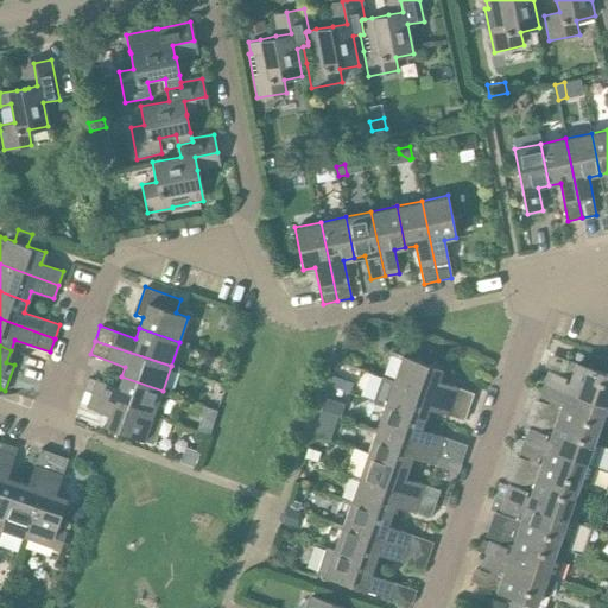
[(393,380),(469,406),(474,393),(438,380),(442,368),(401,355),(393,380)]
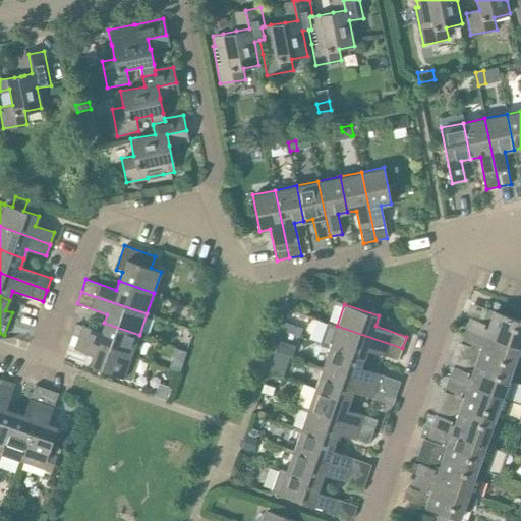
[(467,330),(520,348),(520,321),(494,311),(488,324),(470,320),(467,330)]
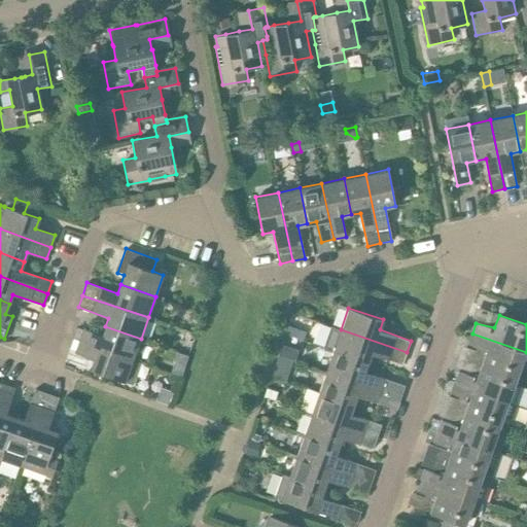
[(288,325),(285,335),(295,339),(299,329),(288,325)]
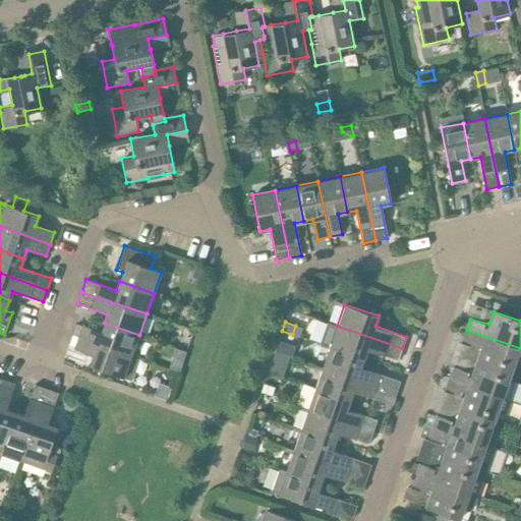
[(132,356),(139,335),(104,323),(101,331),(82,325),(78,337),(132,356)]
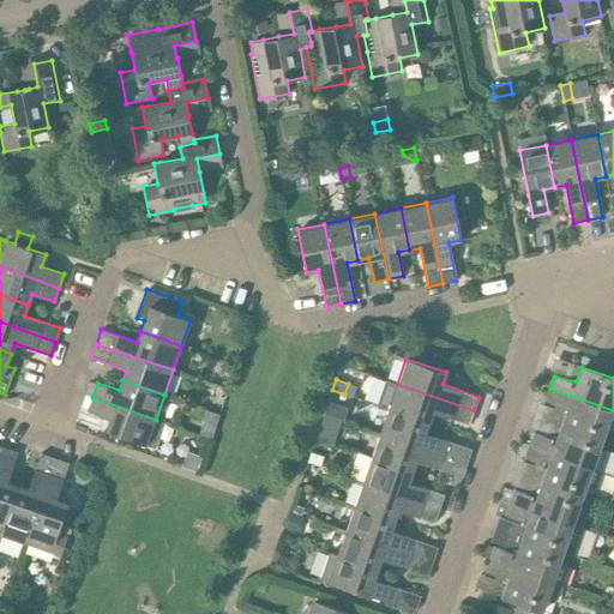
[(474,410),(397,384),(396,385),(385,380),(377,404),(387,409),(389,408),(428,422),(432,413),(469,425),(474,410)]
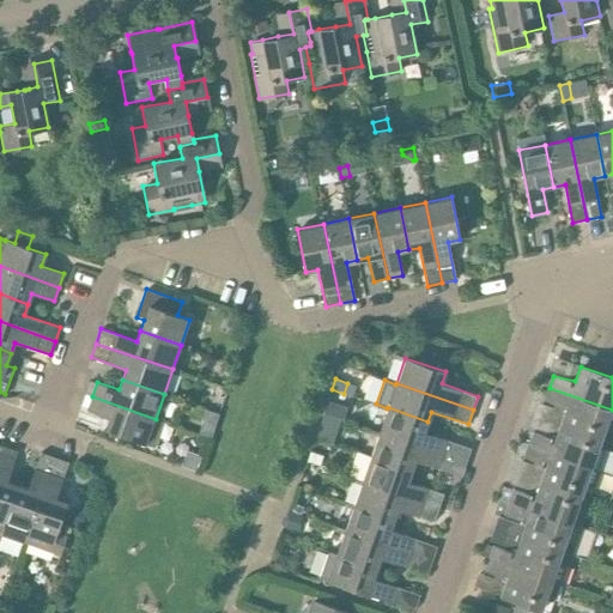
[(612,431),(612,430),(612,410),(550,388),(545,401),(566,407),(560,424),(601,438),(605,429),(612,431)]
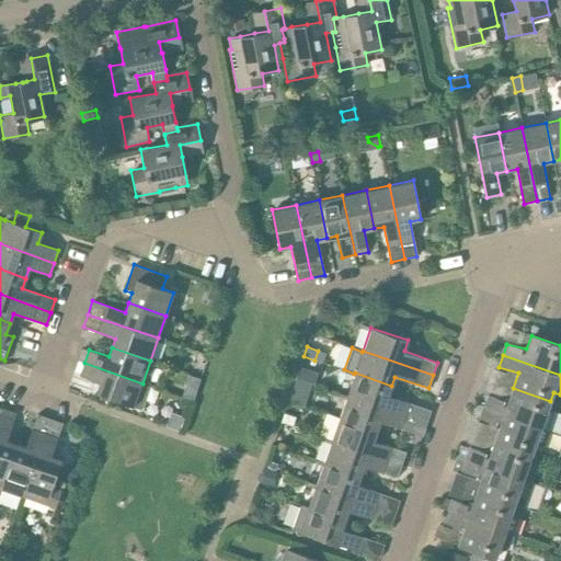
[(142,384),(84,363),(80,376),(101,382),(96,393),(141,410),(150,386),(142,384)]
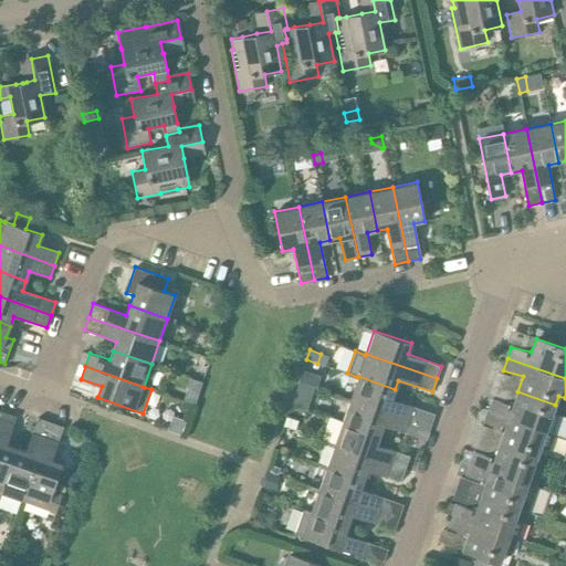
[(303,369),(299,381),(300,381),(304,383),(308,371),(303,369)]
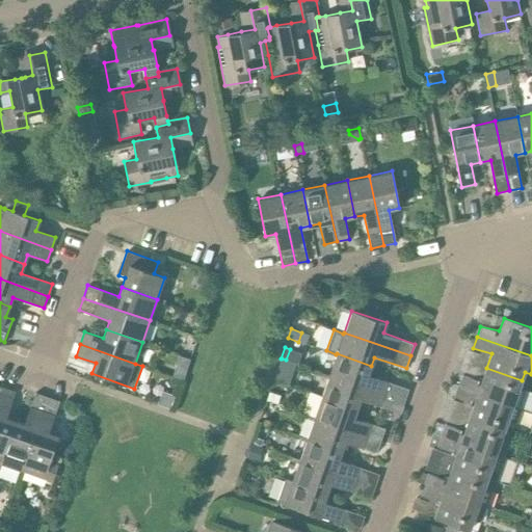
[(368,375),(371,366),(337,353),(336,354),(329,375),(383,394),(388,382),(368,375)]
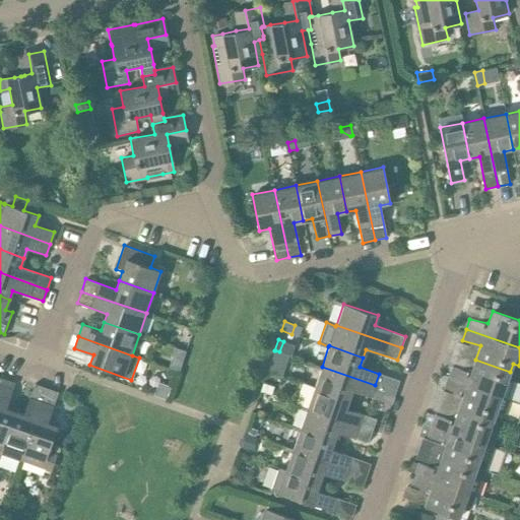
[(175,348),(169,368),(178,371),(179,372),(185,351),(175,348)]
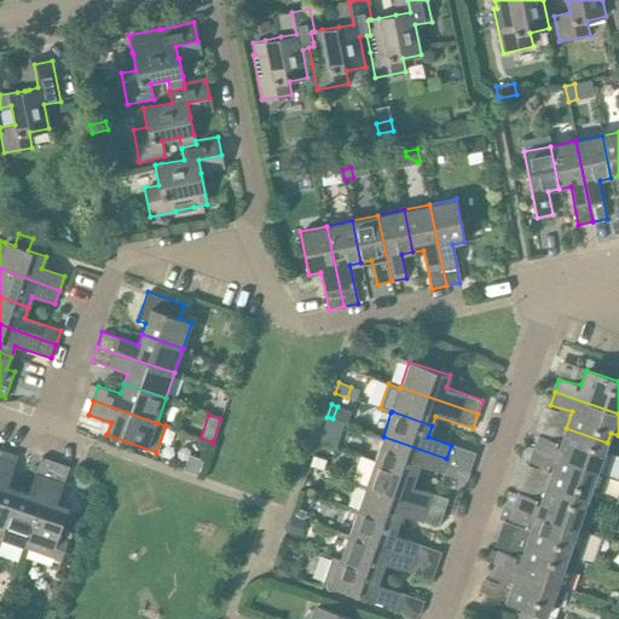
[(603,452),(607,443),(566,428),(561,444),(538,437),(534,449),(606,474),(606,473),(618,476),(618,455),(612,452),(611,455),(603,452)]
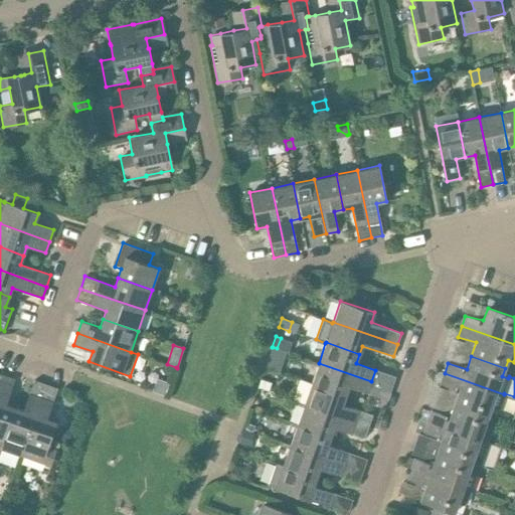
[(367,393),(371,381),(319,363),(311,383),(345,395),(348,387),(367,393)]
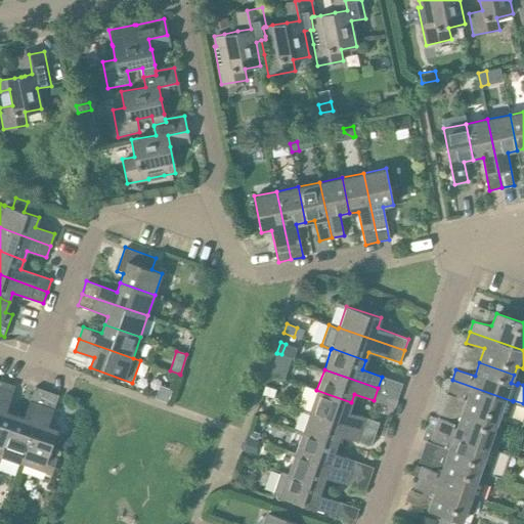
[(507,418),(513,401),(452,380),(448,391),(468,396),(463,410),(497,423),(499,416),(507,418)]
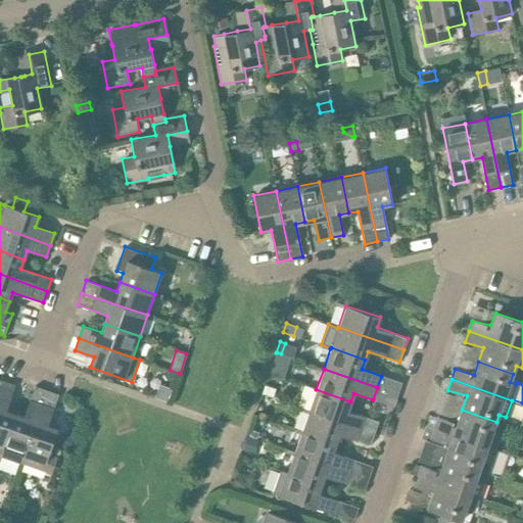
[(0,456),(14,414),(6,412),(14,385),(2,381),(0,388),(0,456)]
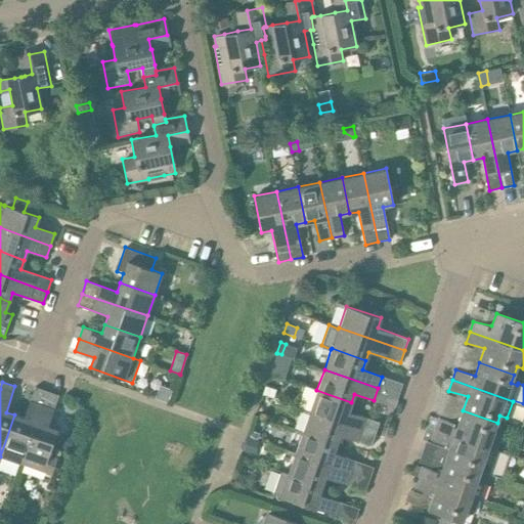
[(264,386),(262,394),(263,395),(273,398),(275,390),(266,387),(264,386)]
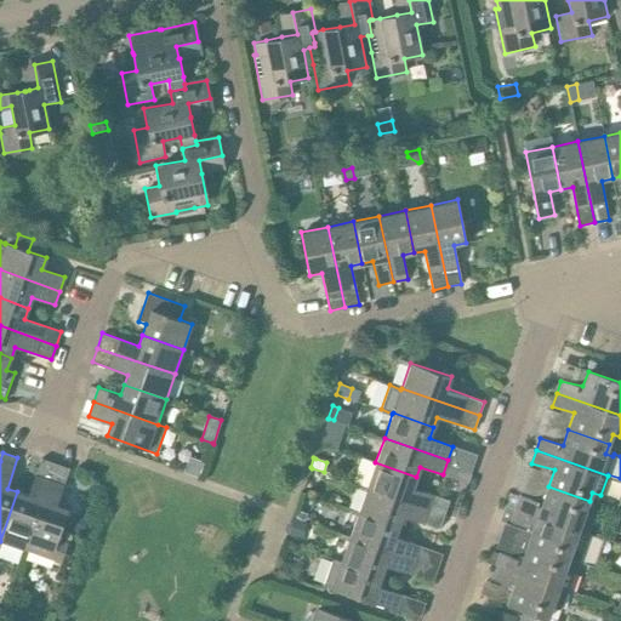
[(0,542),(24,552),(55,463),(41,459),(28,496),(17,491),(0,541),(0,542)]
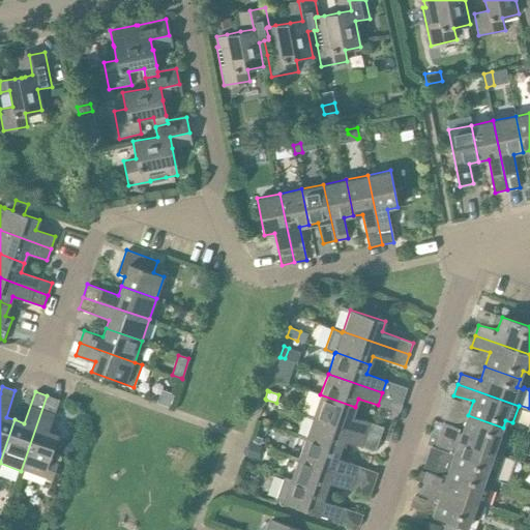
[(352,416),(355,407),(320,394),(313,415),(379,439),(383,427),(352,416)]
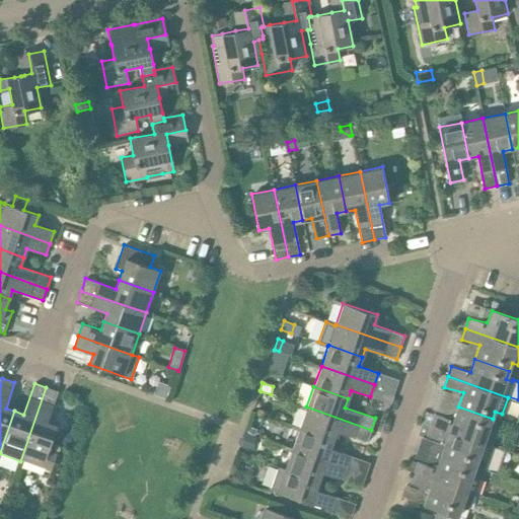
[(46,387),(20,461),(51,471),(57,453),(49,450),(57,426),(48,422),(58,391),(46,387)]
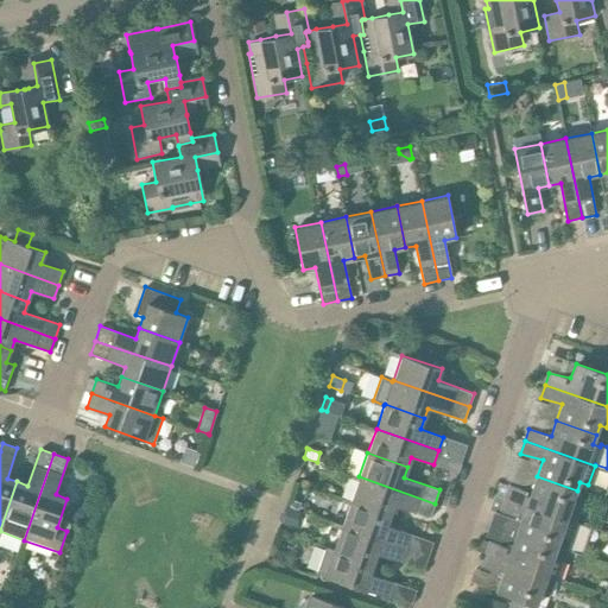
[(430,519),(435,504),(359,476),(350,501),(391,515),(394,506),(430,519)]
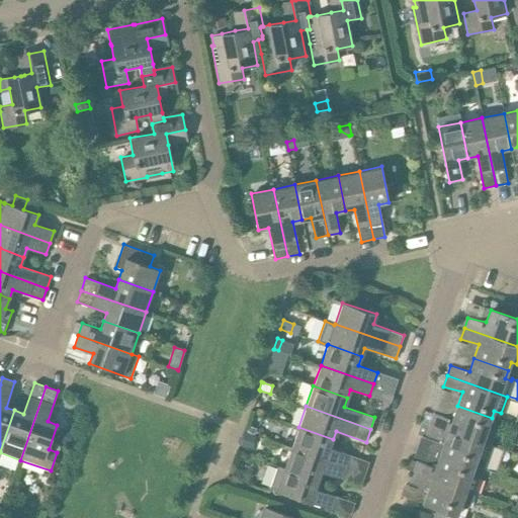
[(489,426),(492,418),(457,406),(453,419),(434,414),(430,424),(490,444),(496,429),(489,426)]
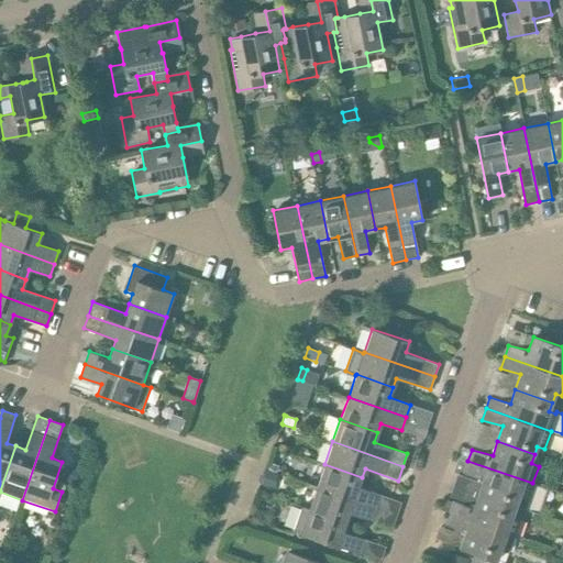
[(527,501),(532,483),(467,461),(464,473),(484,478),(478,494),(516,507),(519,499),(527,501)]
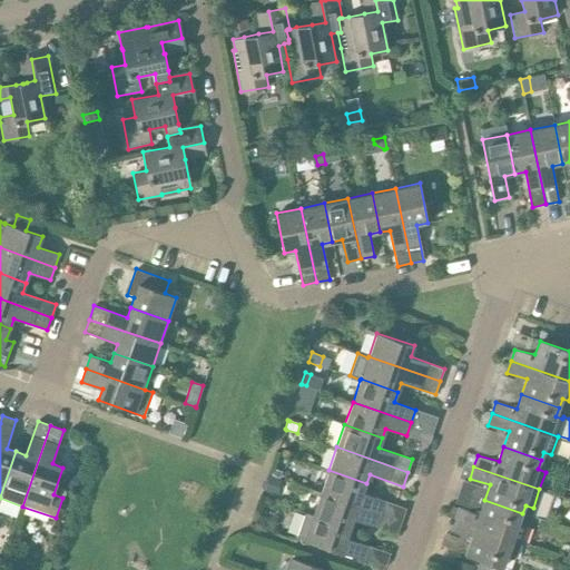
[(274,469),(272,475),(279,479),(282,472),(274,469)]
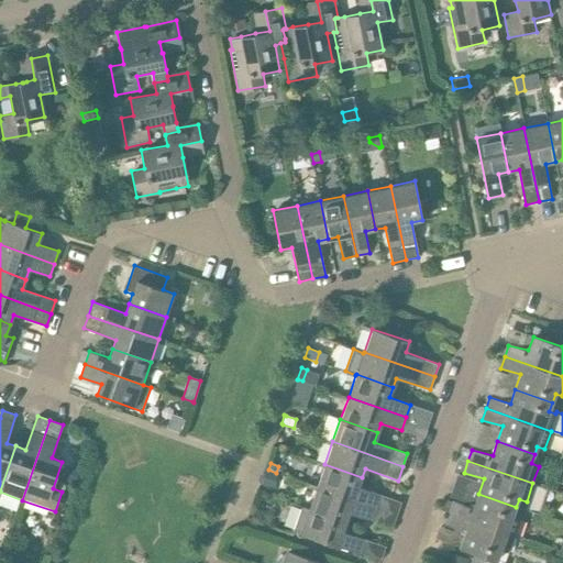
[(359,487),(362,477),(324,464),(317,486),(375,507),(379,495),(359,487)]
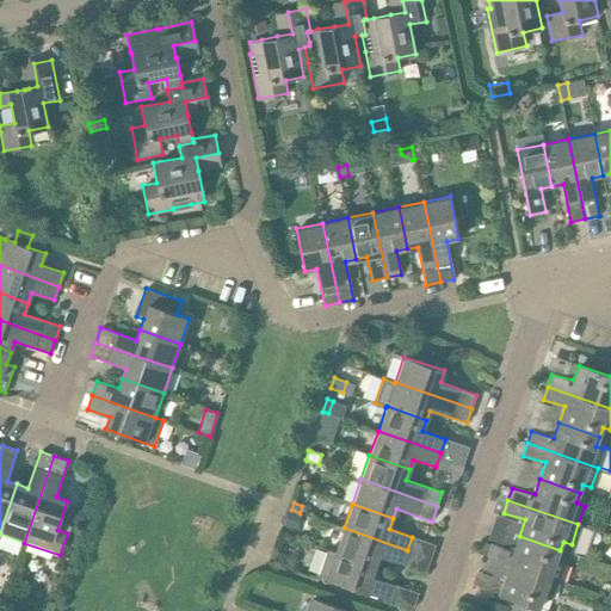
[(74,507),(69,520),(71,520),(80,524),(81,524),(85,511),(84,511),(75,507),(74,507)]
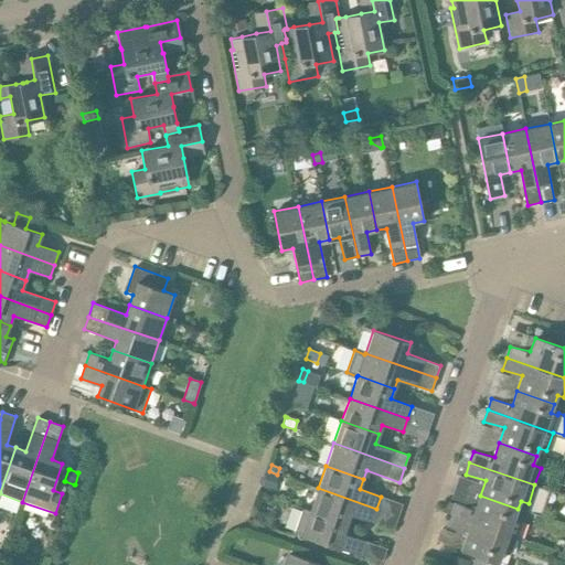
[(267,473),(263,487),(274,490),(278,477),(267,473)]
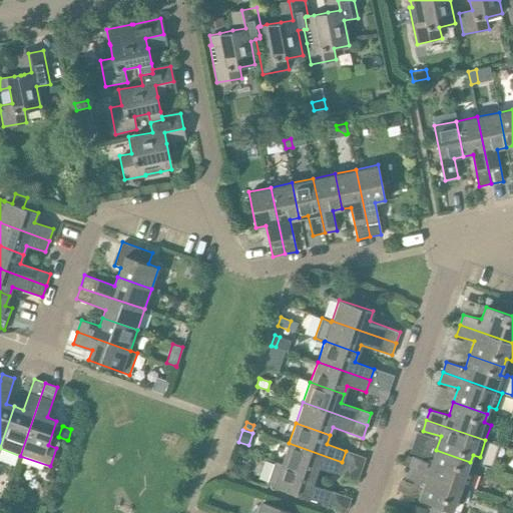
[(338,474),(342,462),(289,443),(282,464),(316,475),(319,467),(338,474)]
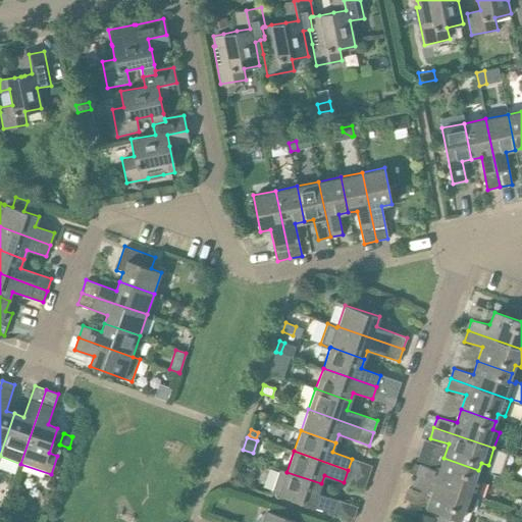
[(475,478),(478,470),(444,458),(439,471),(420,465),(417,475),(477,497),(482,480),(475,478)]
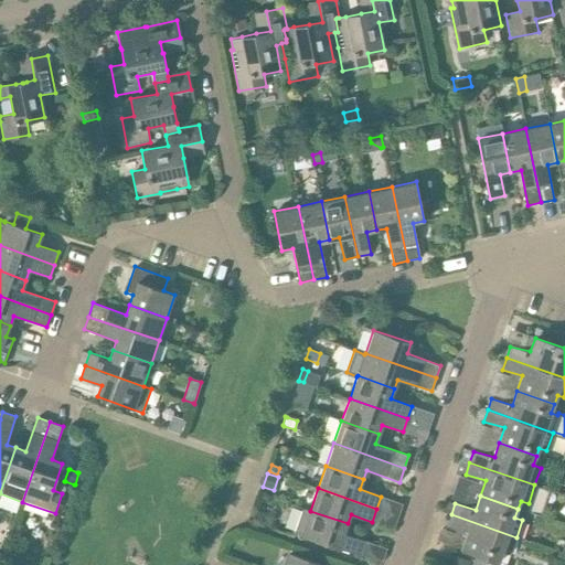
[(348,523),(310,511),(302,509),(294,532),(301,535),(360,555),(365,541),(343,534),(348,523)]
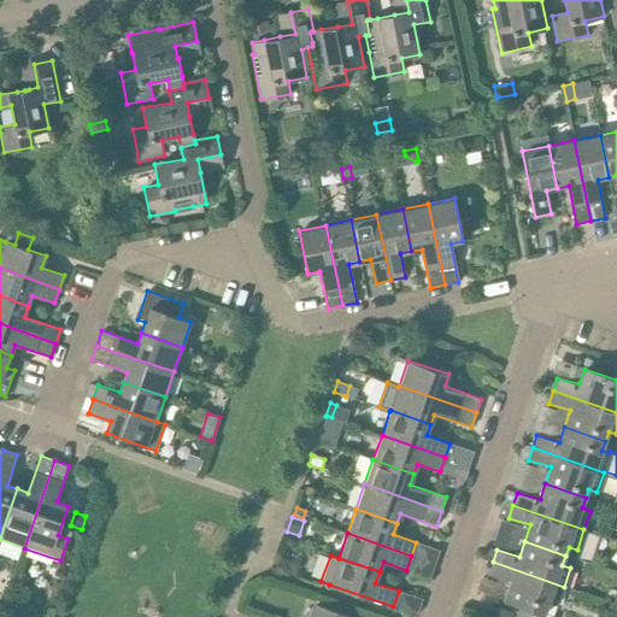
[(280,557),(277,566),(287,570),(291,560),(280,557)]
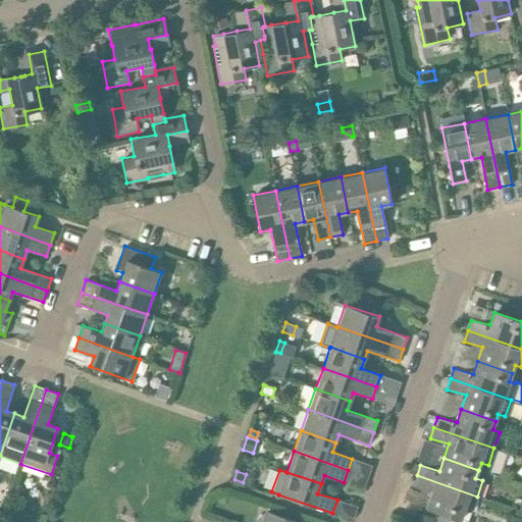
[(471,513),(477,497),(417,475),(413,486),(432,492),(427,507),(439,511),(435,521),(458,521),(459,520),(461,520),(464,511),(471,513)]
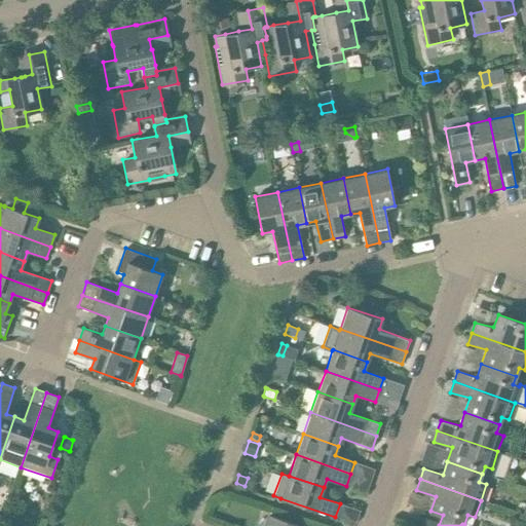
[(301,525),(269,515),(265,525),(301,525)]
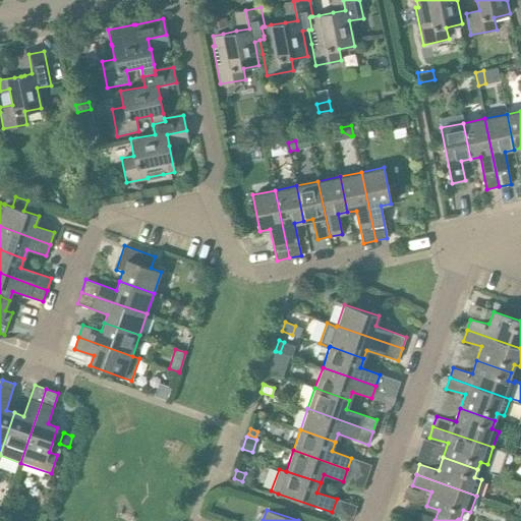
[(416,512),(412,520),(431,520),(433,518),(416,512)]
